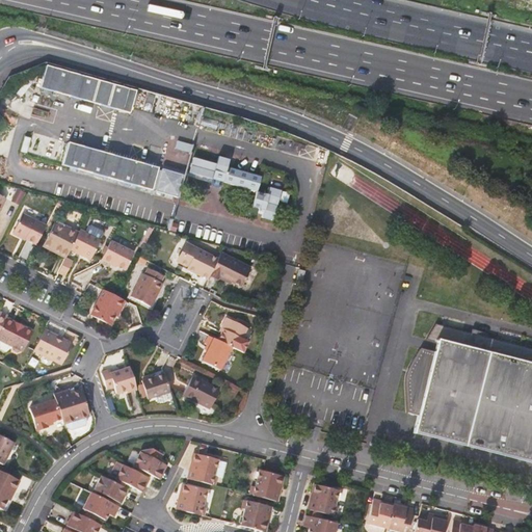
[(137,89),(47,63),(42,87),(99,104),(114,108),(131,112),(137,89)]
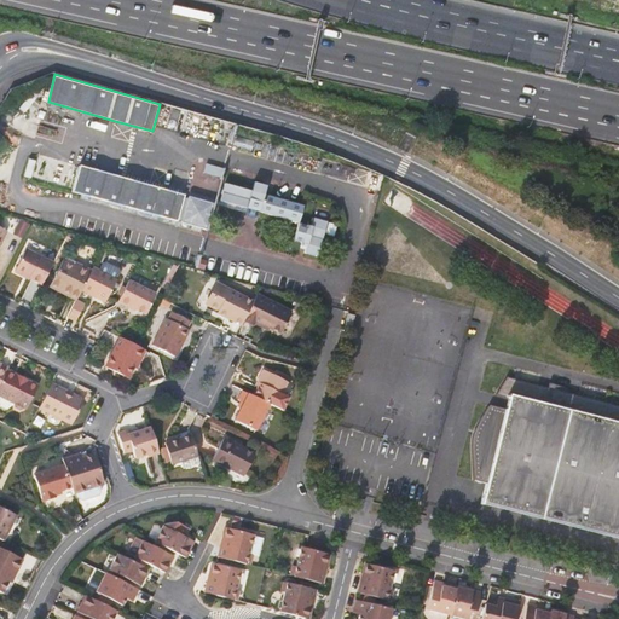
[(185,195),(81,166),(74,192),(178,221),(185,195)]
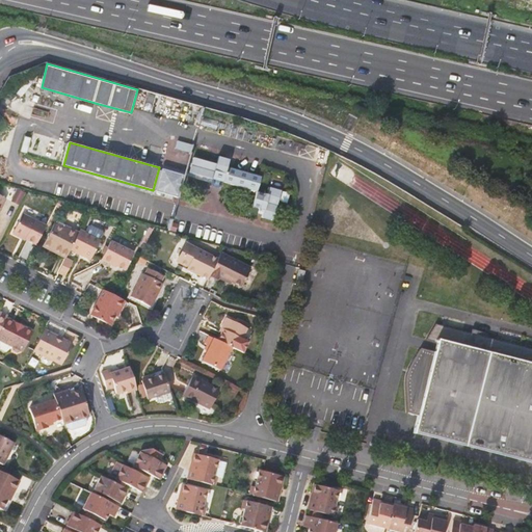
[(195,157),(190,171),(224,182),(258,191),(262,176),(229,166),(231,159),(218,156),(216,163),(195,157)]
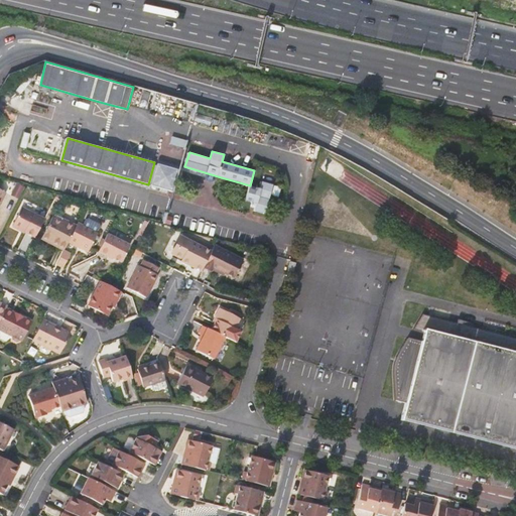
[(179,169),(158,163),(152,185),(173,191),(179,169)]
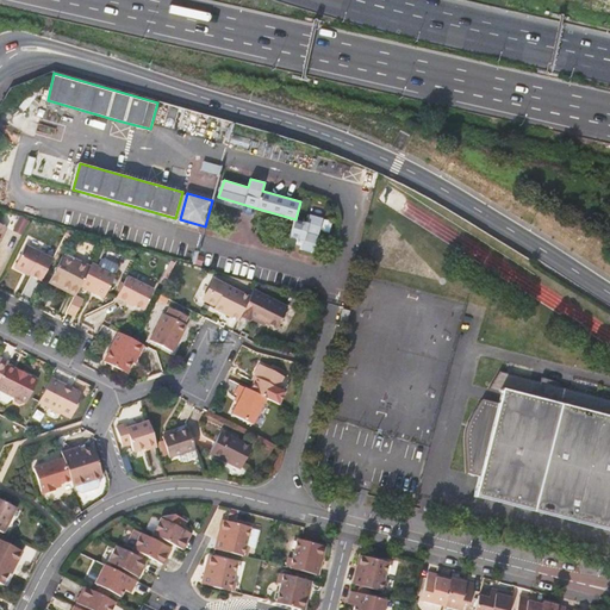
[(257,209),(218,197),(216,197),(215,201),(242,210),(246,215),(250,216),(256,213),(257,209)]
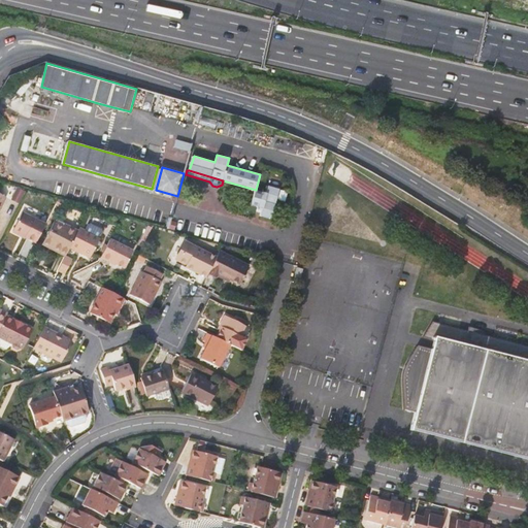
[(267,193),(256,190),(252,205),(262,208),(260,215),(272,219),(281,189),(268,186),(267,193)]
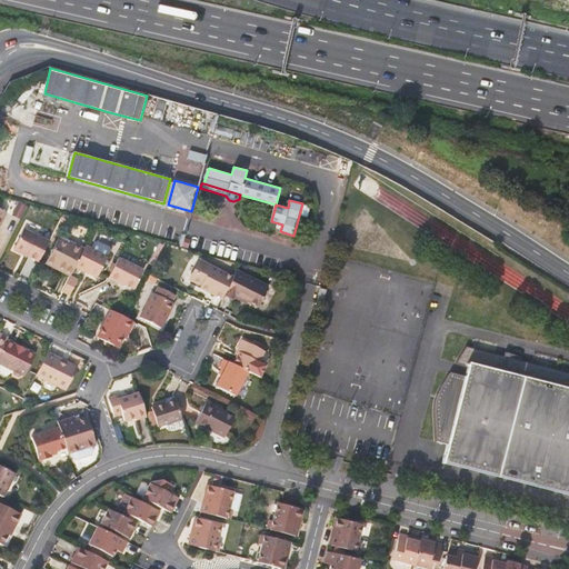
[(27,206),(20,202),(13,215),(21,218),(27,206)]
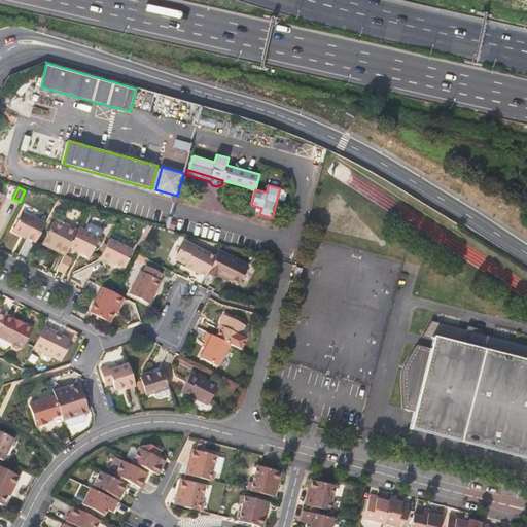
[(13,230),(37,241),(46,221),(23,210),(13,230)]
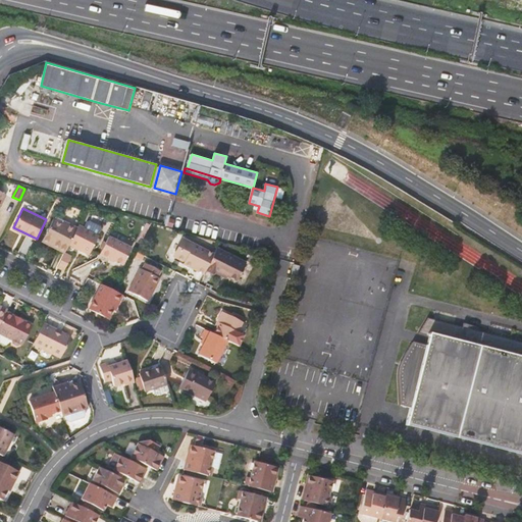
[(54,241),(67,248),(68,245),(77,227),(63,219),(61,223),(52,218),(42,241),(51,246),(54,241)]
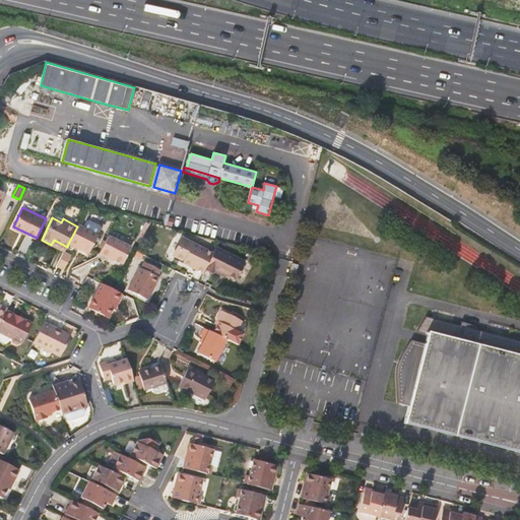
[(139,236),(143,238),(150,223),(146,221),(139,236)]
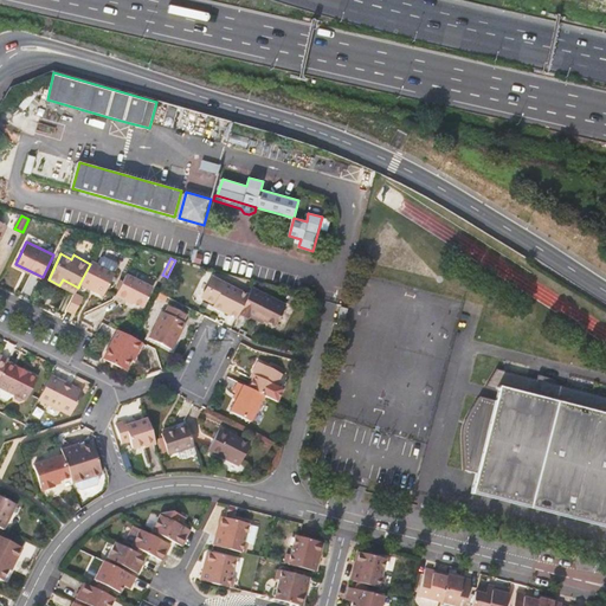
[(90,264),(79,284),(104,296),(116,272),(91,260),(90,264)]
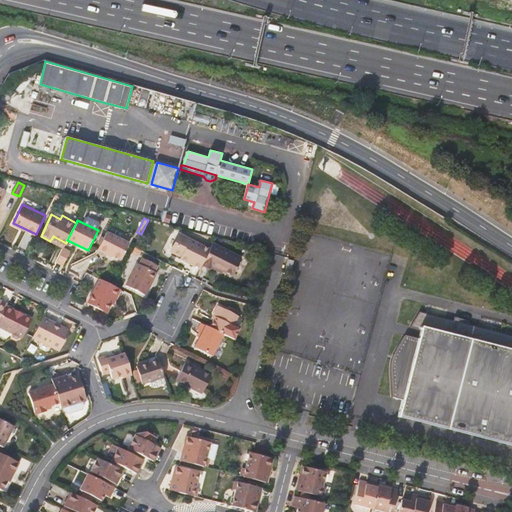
[(108,231),(99,249),(107,254),(108,252),(122,259),(130,242),(108,231)]
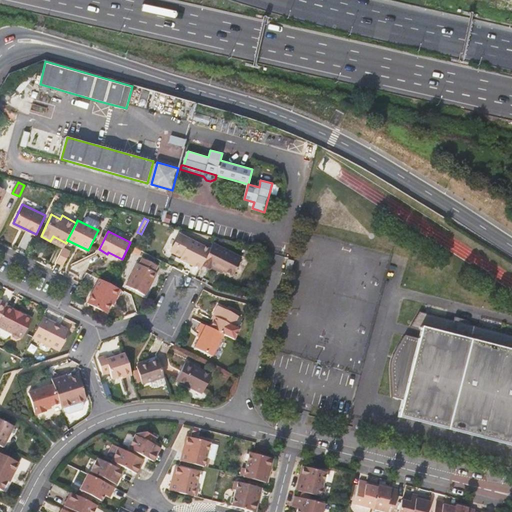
[(179,258),(200,269),(202,264),(210,248),(181,234),(172,251),(180,256),(179,258)]
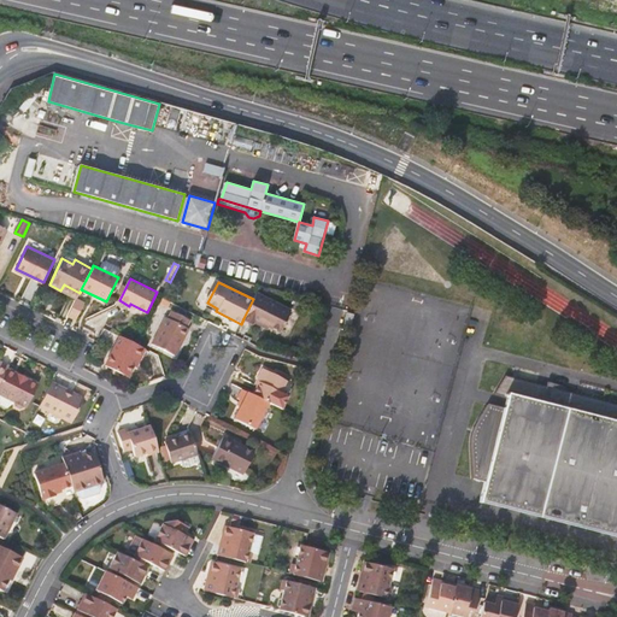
[(64,285),(60,291),(76,298),(80,293),(64,285)]
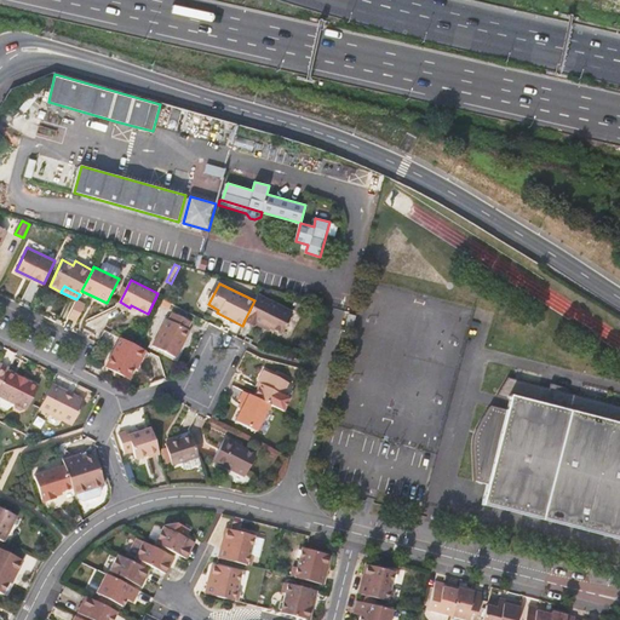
[(254,300),(245,320),(254,325),(257,320),(282,333),(293,311),(258,293),(254,300)]
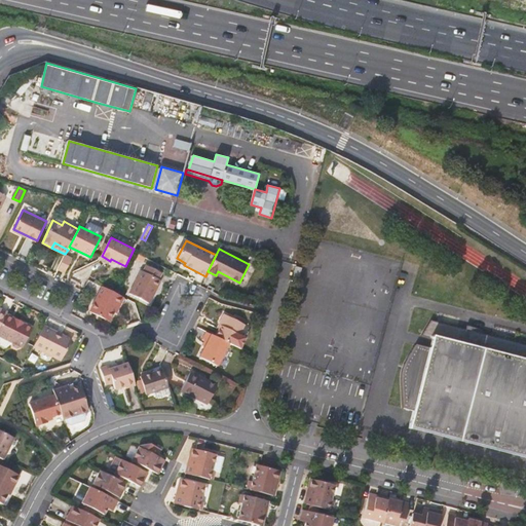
[(65,255),(58,268),(65,272),(72,258),(65,255)]
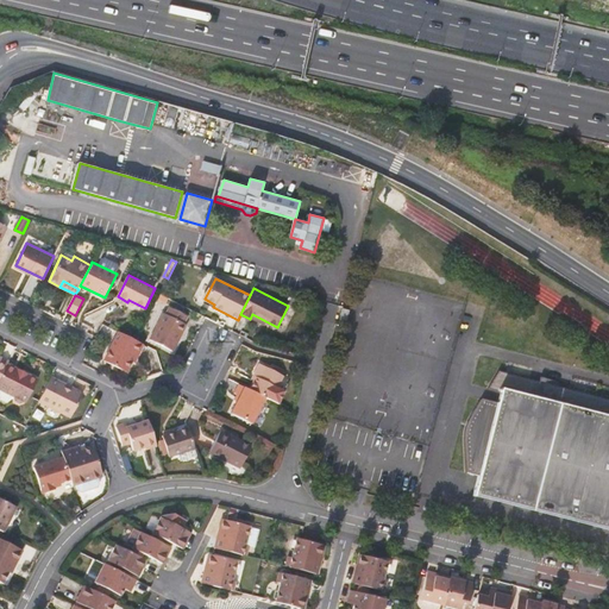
[(163,313),(150,339),(174,350),(187,325),(184,324),(188,315),(170,307),(165,314),(163,313)]
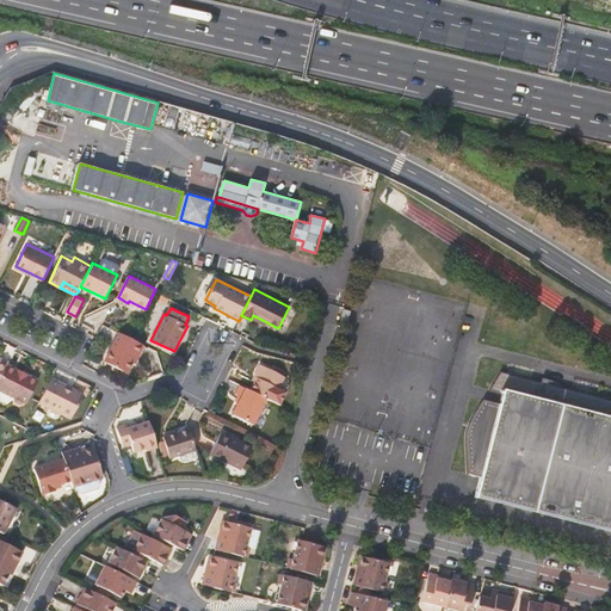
[(346,310),(343,323),(349,325),(352,312),(346,310)]
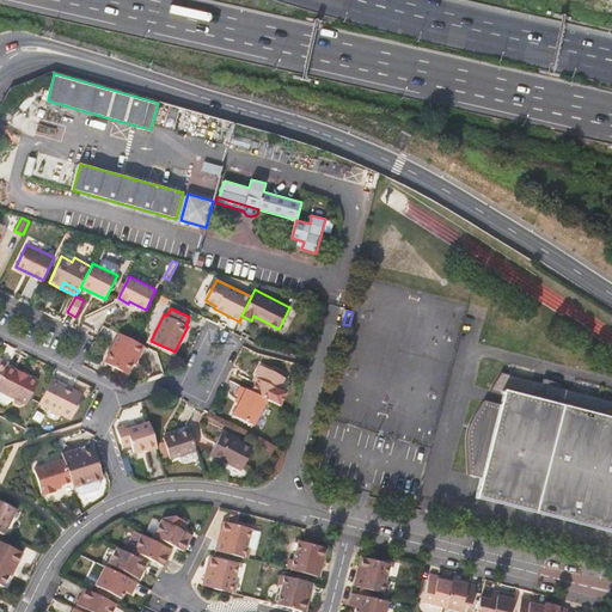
[(145,346),(120,332),(105,362),(128,373),(136,356),(138,357),(145,346)]
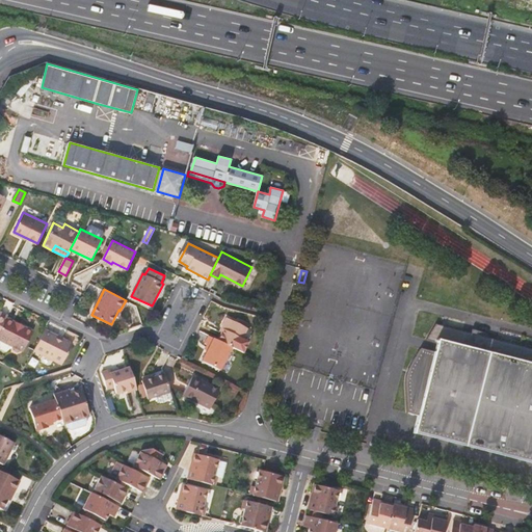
[(14,321),(6,317),(0,329),(0,340),(11,346),(12,350),(16,352),(20,351),(21,348),(23,349),(32,330),(25,327),(24,329),(12,324),(14,321)]
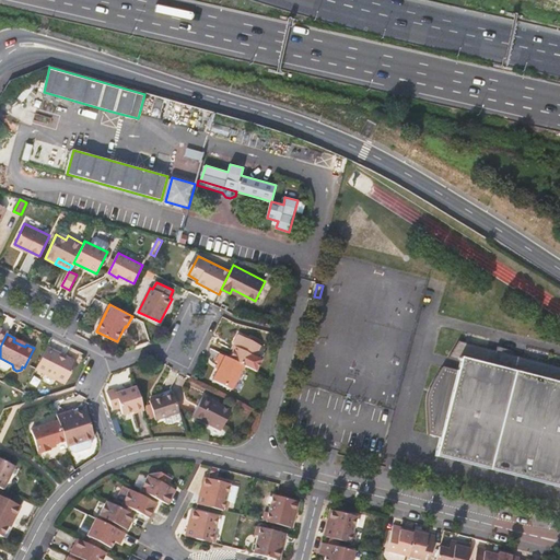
[(233,350),(230,358),(245,365),(248,368),(260,345),(238,334),(234,342),(236,343),(233,350)]
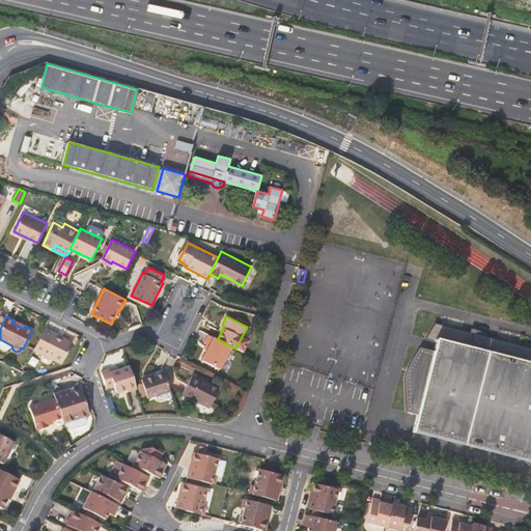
[(25,327),(14,320),(12,324),(24,329),(25,327)]
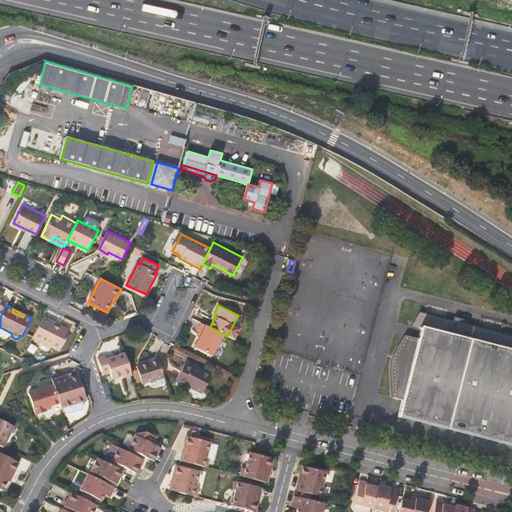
[(511,337),(419,312),(410,327),(420,329),(418,339),(404,336),(397,348),(394,353),(392,357),(391,361),(391,366),(391,372),(391,381),(392,397),(403,400),(398,418),(511,447),(511,337)]
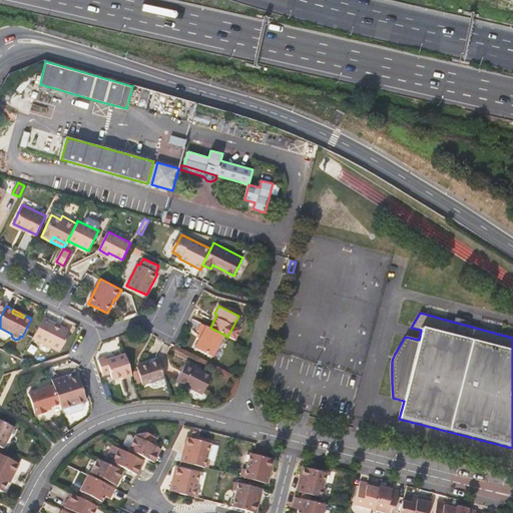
[(42,318),(32,338),(59,352),(69,332),(42,318)]
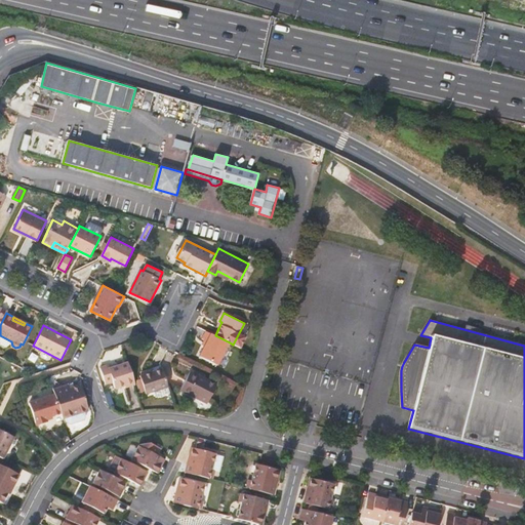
[(215,335),(206,330),(202,338),(207,341),(199,357),(217,366),(230,342),(215,335)]
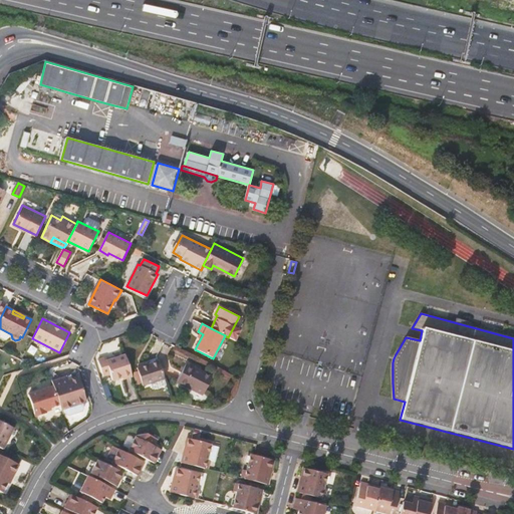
[(11,334),(0,328),(0,337),(4,339),(11,334)]
